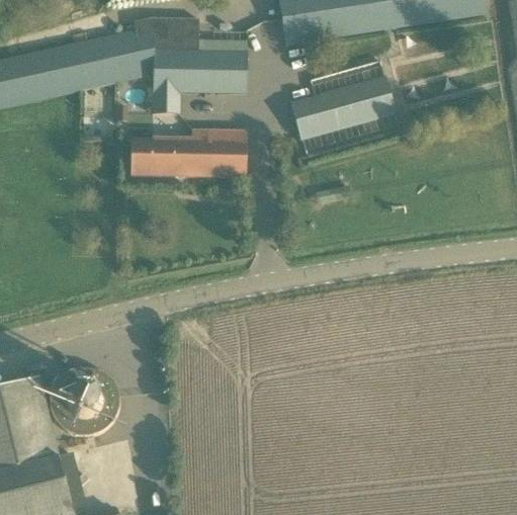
[(486,15),(483,0),(280,0),(287,45),(486,15)]
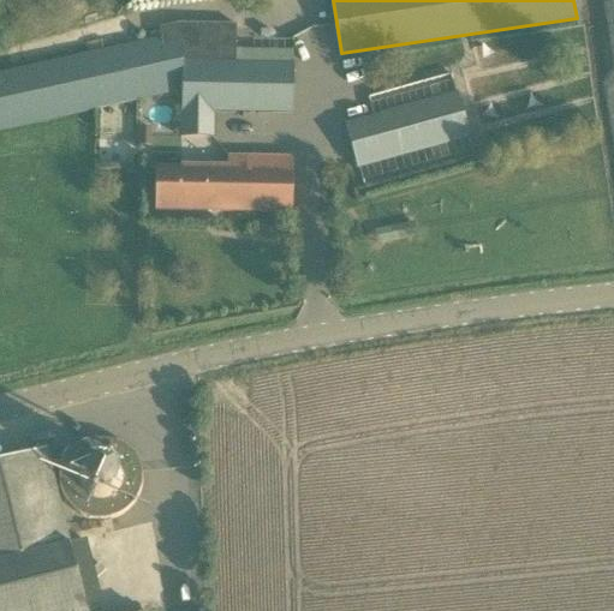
[(150,36),(107,46),(0,70),(0,129),(135,99),(159,94),(182,88),(180,135),(215,135),(215,109),(293,111),(293,60),(236,60),(236,47),(236,22),(178,22),(160,25),(162,34),(150,36)]
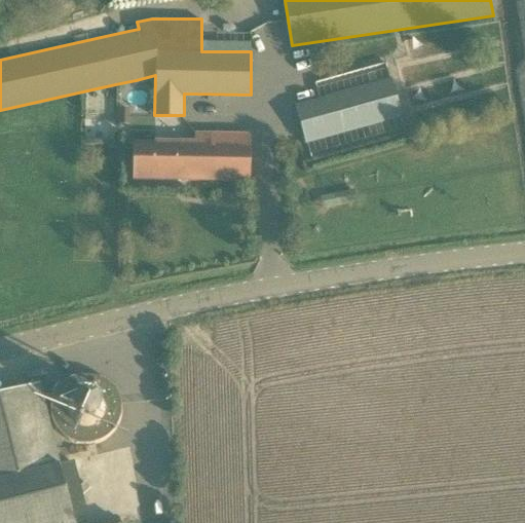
[(391,78),(316,100),(296,105),(306,141),(402,114),(391,78)]
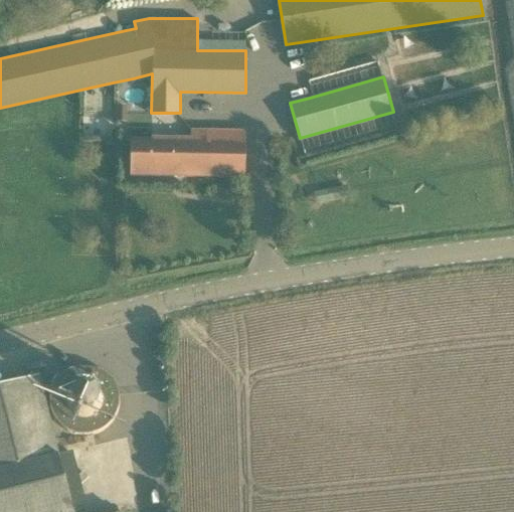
[(153,143),(133,143),(132,174),(244,176),(245,131),(204,132),(204,139),(153,139),(153,143)]
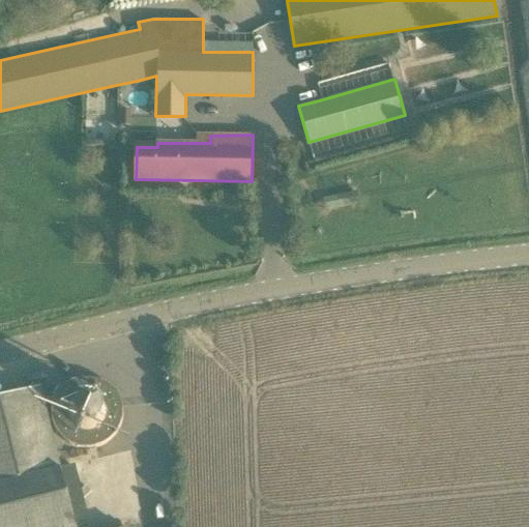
[(54,427),(56,430),(58,433),(60,436),(63,438),(65,440),(68,442),(71,444),(75,445),(78,446),(82,446),(85,447),(88,447),(92,447),(95,446),(98,445),(103,444),(106,442),(108,440),(111,438),(114,436),(116,434),(118,431),(120,428),(121,425),(122,421),(123,417),(124,414),(124,411),(124,410),(124,407),(123,403),(122,400),(121,397),(120,393),(118,390),(116,387),(114,385),(112,382),(109,380),(107,379),(97,393),(94,392),(92,391),(89,390),(86,390),(81,390),(77,375),(76,375),(72,377),(69,378),(66,380),(63,382),(61,384),(58,387),(56,389),(55,392),(53,396),(52,400),(51,403),(51,406),(50,410),(51,414),(51,417),(52,420),(53,423),(54,427)]
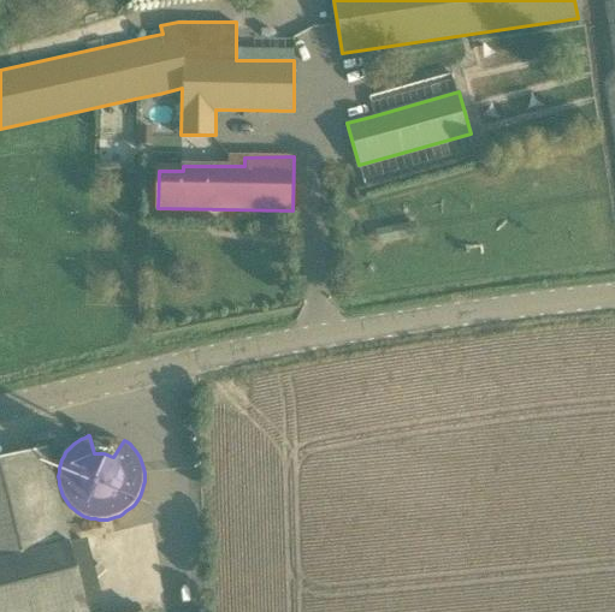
[(0,611),(87,611),(46,447),(0,458),(0,611)]
